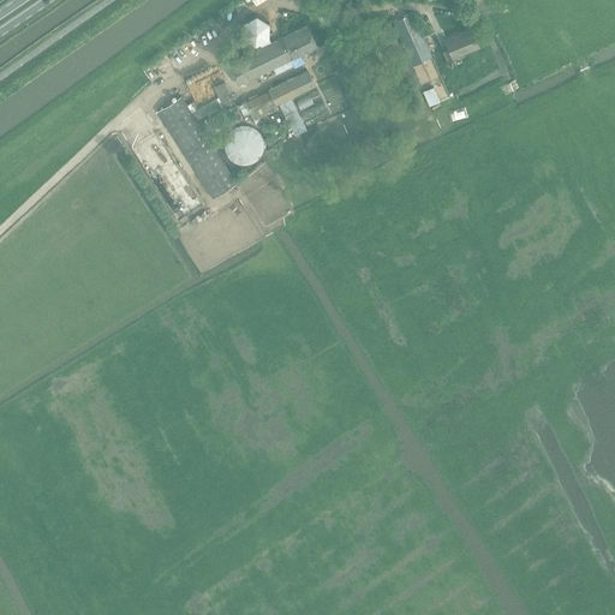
[(267,28),(267,25),(267,22),(264,19),(263,17),(258,15),(256,13),(254,13),(250,13),(248,15),(245,15),(243,17),(239,22),(238,24),(238,28),(238,30),(239,33),(240,35),(242,37),(244,40),(246,41),(250,42),(252,42),(256,42),(258,41),(262,39),(264,36),(266,34),(267,31),(267,28)]
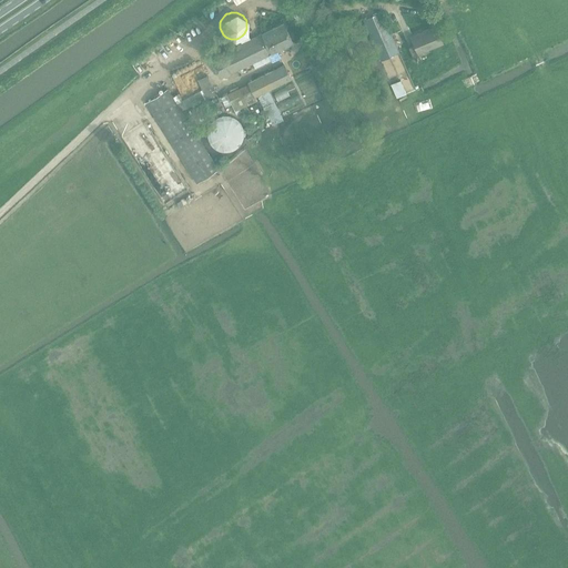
[(382,60),(398,53),(381,12),(364,20),(382,60)]
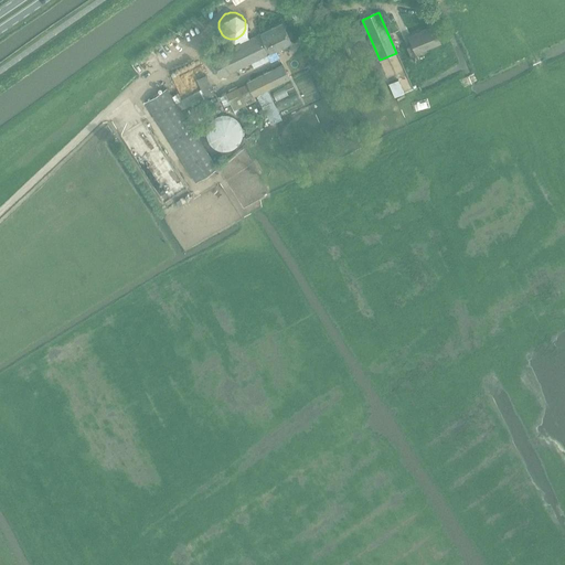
[(276,51),(291,43),(283,23),(210,59),(220,77),(251,63),(254,67),(264,63),(260,57),(267,54),(270,62),(279,57),(276,51)]
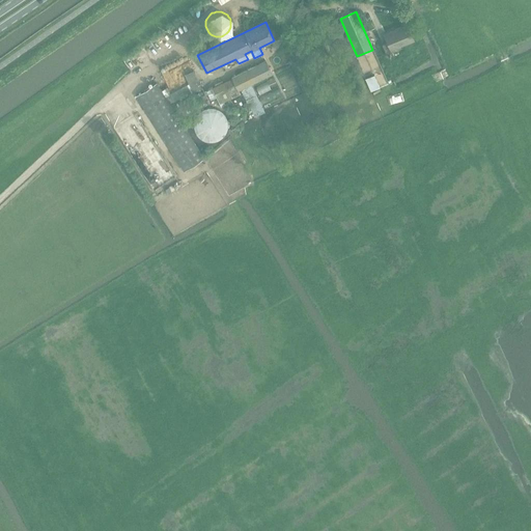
[(391,50),(414,39),(407,24),(384,34),(388,42),(382,45),(388,58),(393,55),(391,50)]
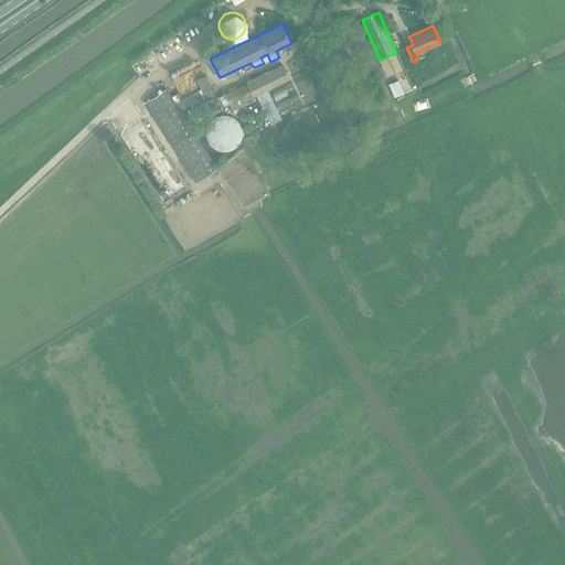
[(280,119),(266,89),(289,78),(283,65),(246,82),(247,84),(224,94),(230,104),(234,114),(240,112),(238,109),(256,100),(254,95),(255,95),(269,125),(280,119)]
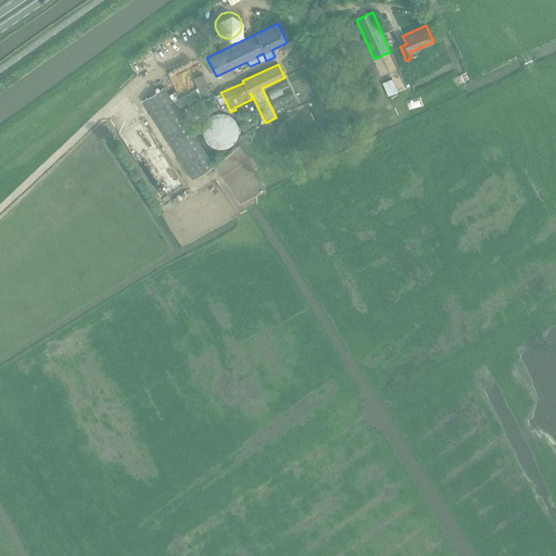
[(383,83),(389,96),(397,91),(392,78),(383,83)]
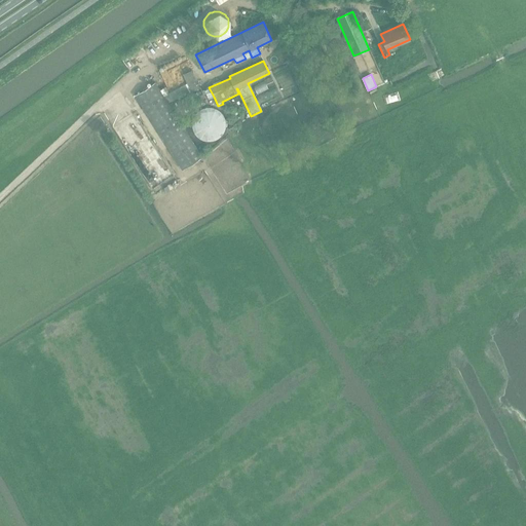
[(197,80),(196,80),(189,84),(192,89),(199,86),(197,80)]
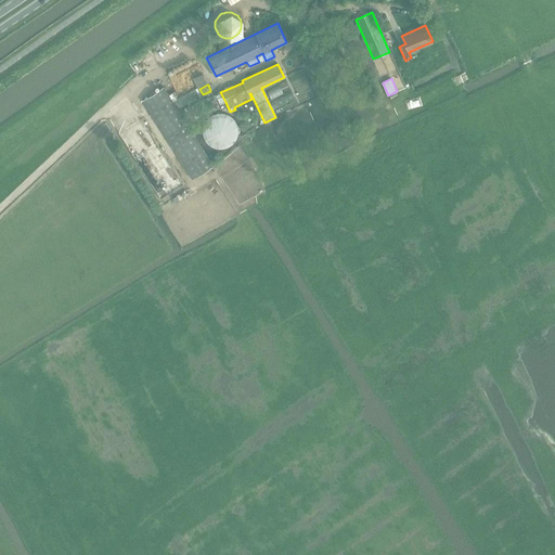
[(192,179),(214,166),(164,87),(142,101),(192,179)]
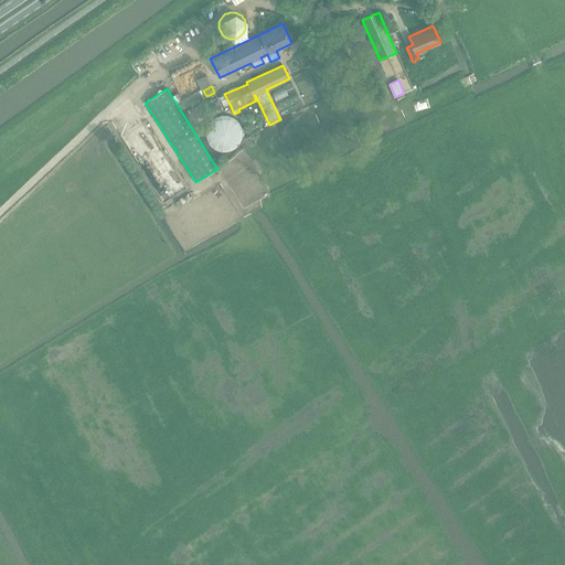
[(224,94),(219,97),(224,107),(230,104),(224,94)]
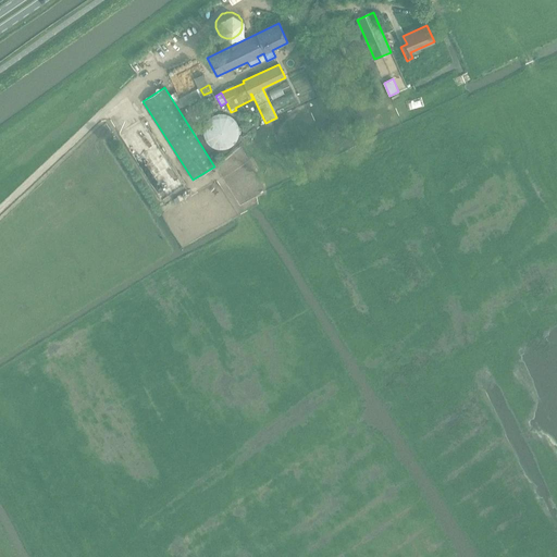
[(296,99),(293,93),(272,102),(275,109),(296,99)]
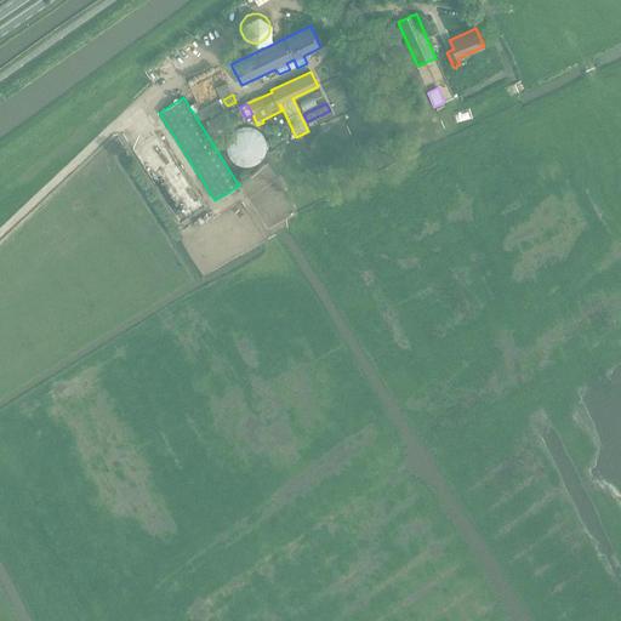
[(234,121),(243,118),(238,109),(231,113),(234,121)]
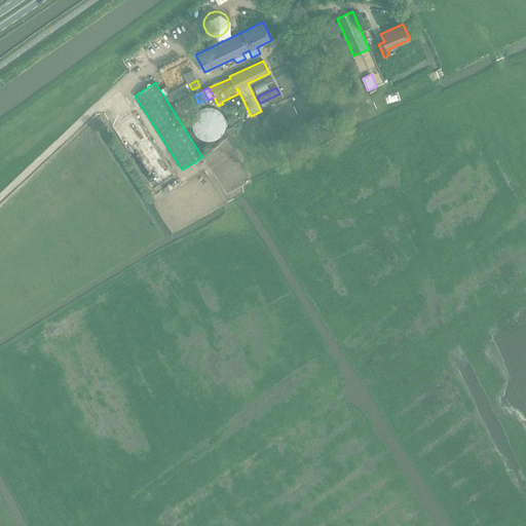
[(192,121),(192,124),(192,127),(193,130),(194,133),(196,135),(198,137),(200,139),(203,140),(207,141),(209,141),(212,141),(215,140),(217,139),(220,137),(222,135),(223,133),(224,129),(225,127),(226,124),(225,121),(225,118),(224,116),(222,113),(221,111),(218,110),(216,108),(213,107),(211,107),(208,107),(204,107),(201,108),(199,109),(197,111),(195,113),(194,116),(192,118),(192,121)]
